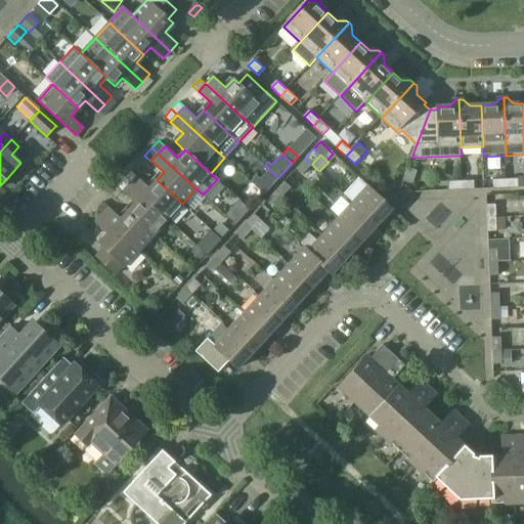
[(305,159),(296,168),(302,174),(311,165),(305,159)]
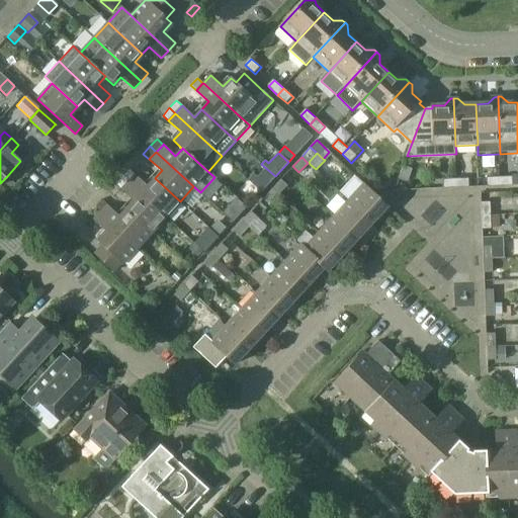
[(130,169),(122,176),(125,179),(128,182),(136,174),(130,169)]
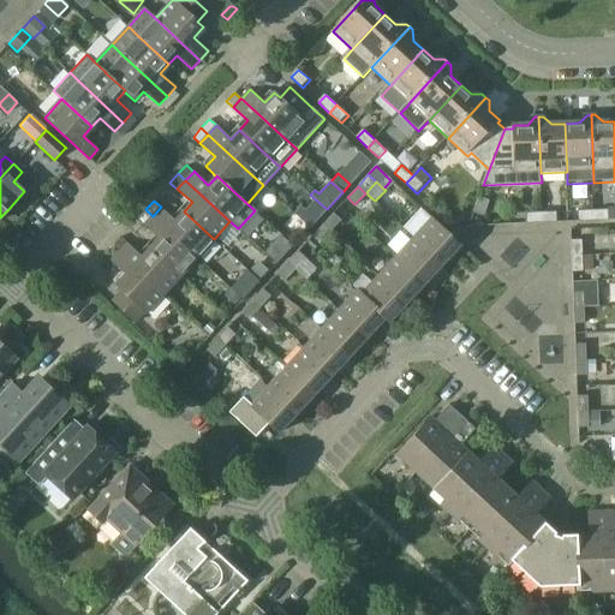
[(300,206),(293,213),(310,228),(315,222),(317,220),(305,209),(300,206)]
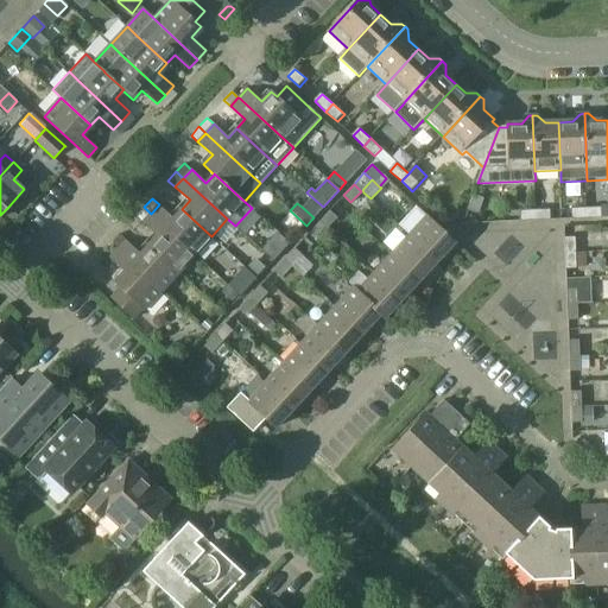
[(159,204),(151,214),(195,254),(211,236),(182,209),(173,219),(159,204)]
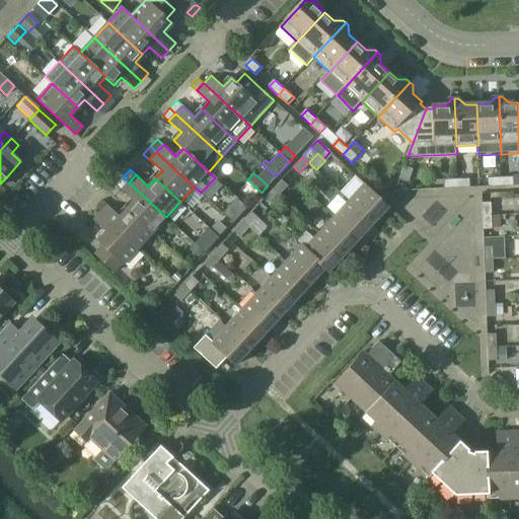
[(7,176),(0,183),(0,187),(8,195),(16,186),(7,176)]
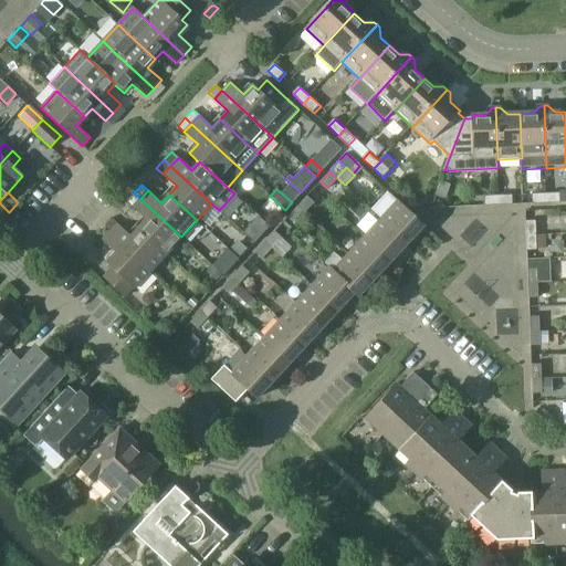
[(134,192),(126,201),(133,207),(140,199),(137,196),(134,192)]
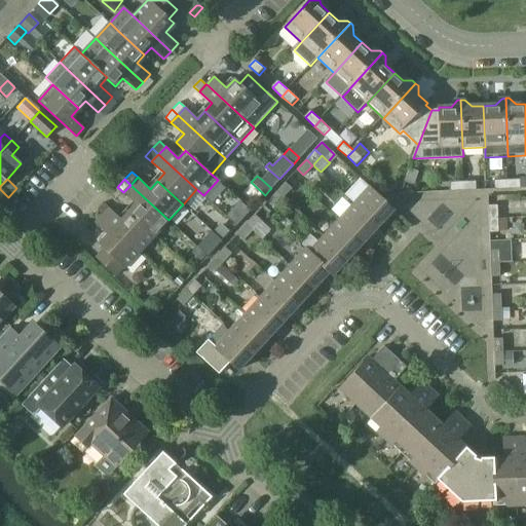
[(519,179),(506,180),(506,189),(520,188),(519,179)]
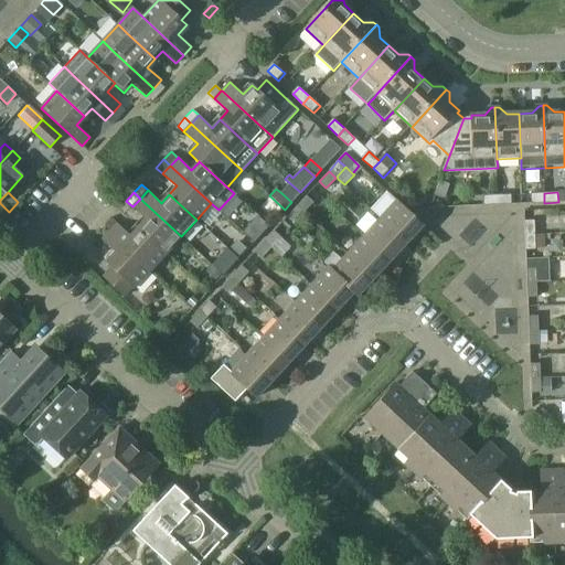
[(544,193),(530,193),(531,203),(544,203),(544,193)]
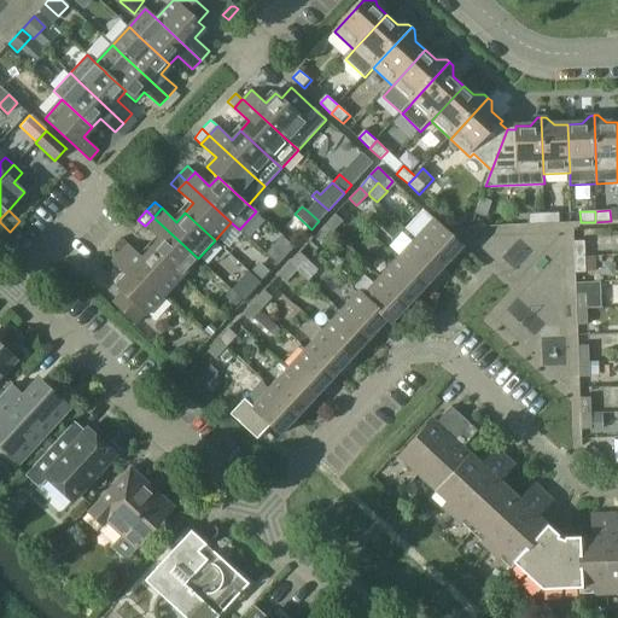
[(543,213),(528,214),(529,225),(543,223),(543,213)]
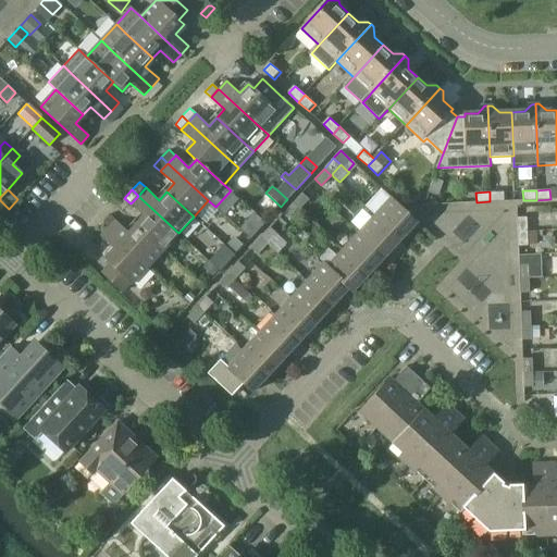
[(503,192),(490,192),(490,201),(504,201),(503,192)]
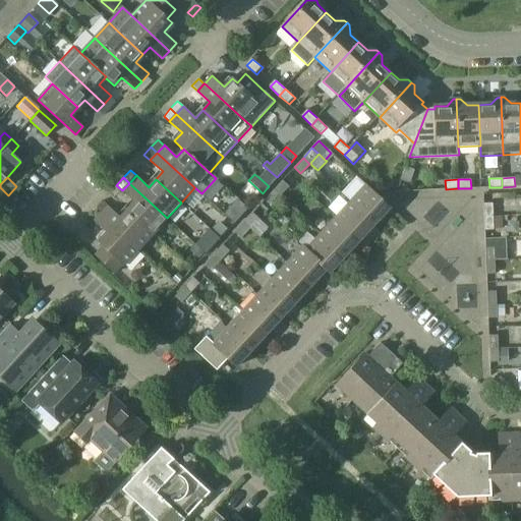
[(282,180),(273,190),(280,195),(289,186),(282,180)]
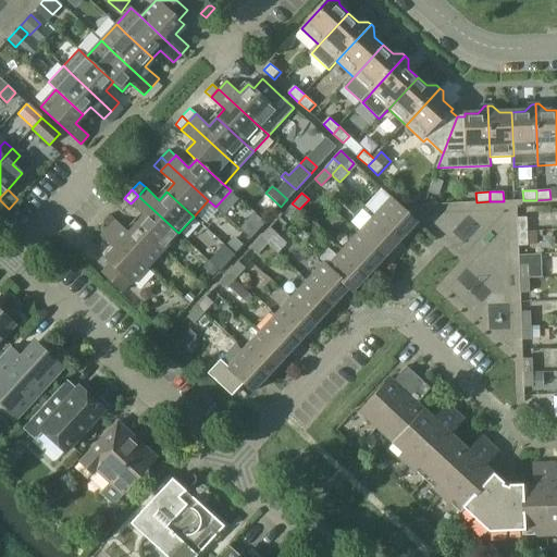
[(138,196),(131,203),(144,217),(136,224),(163,249),(178,233),(138,196)]
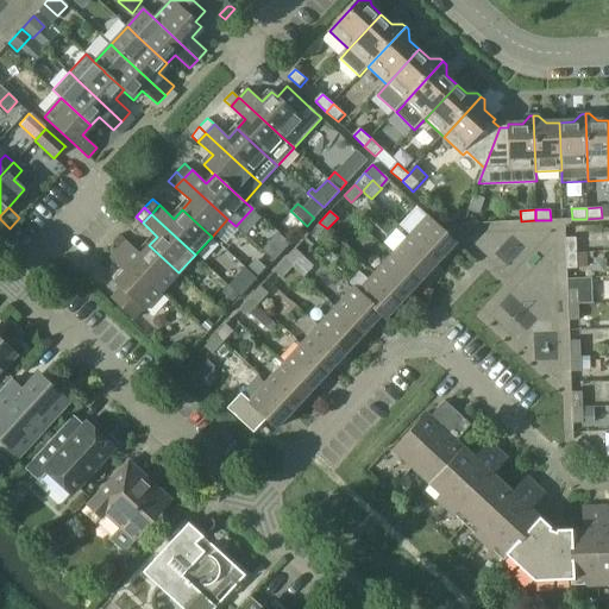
[(458,243),(429,217),(412,236),(440,262),(458,243)]
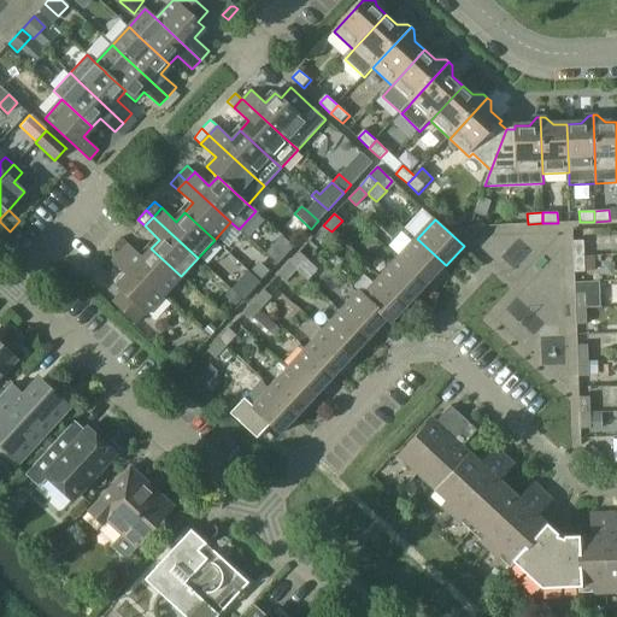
[(323,225),(313,236),(321,244),(331,231),(323,225)]
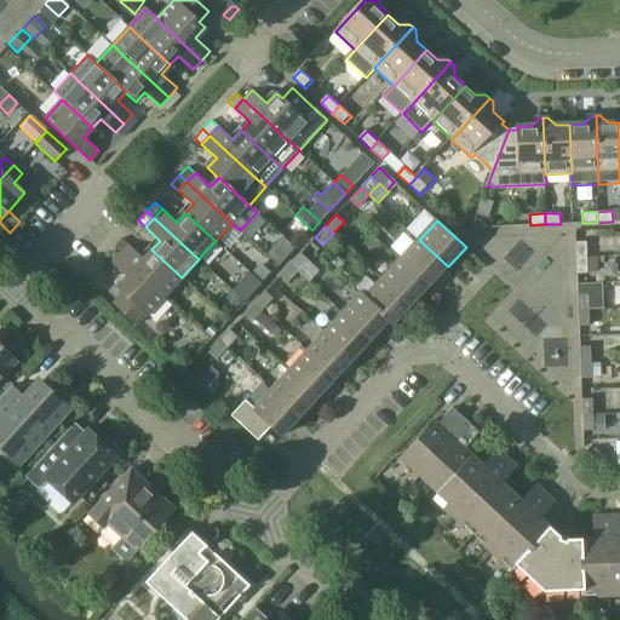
[(282,236),(265,254),(277,265),(294,248),(282,236)]
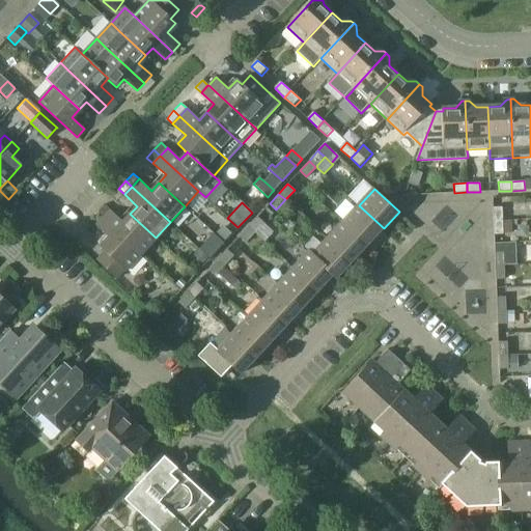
[(104,204),(96,212),(103,218),(110,210),(104,204)]
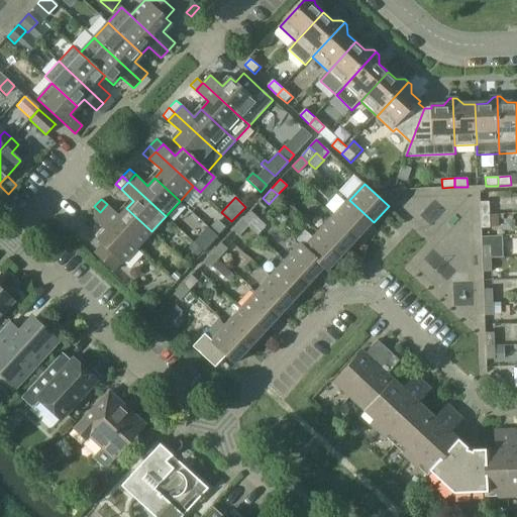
[(334,216),(358,238),(374,222),(349,200),(334,216)]
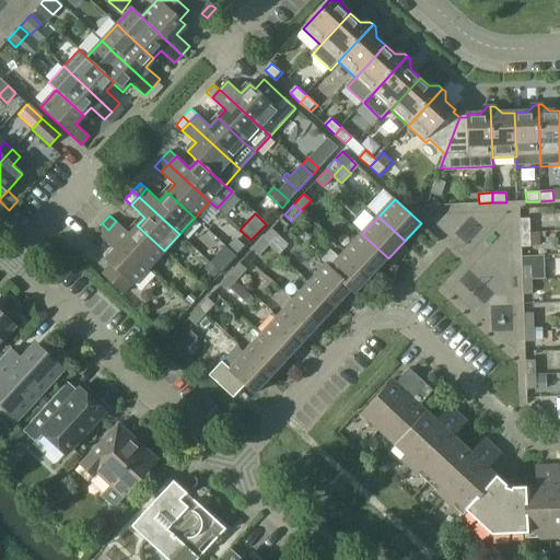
[(529,218),(520,219),(520,233),(529,232),(529,218)]
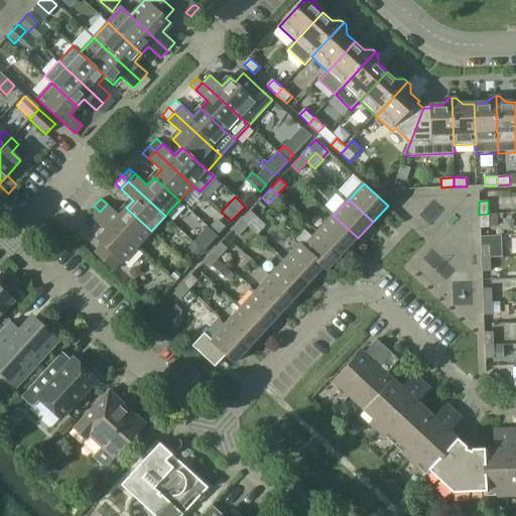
[(107,204),(100,212),(137,246),(151,231),(126,208),(119,215),(107,204)]
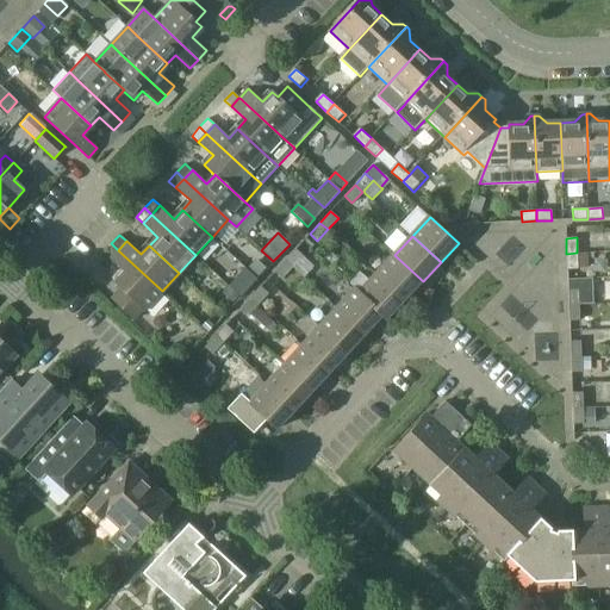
[(296,249),(285,260),(292,267),(303,256),(296,249)]
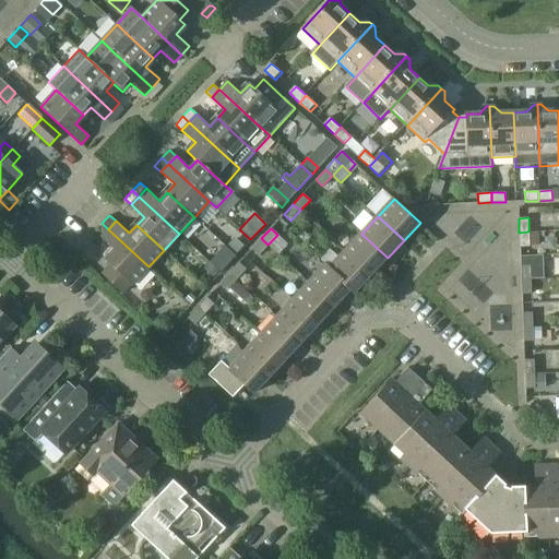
[(300,228),(295,234),(304,242),(309,237),(300,228)]
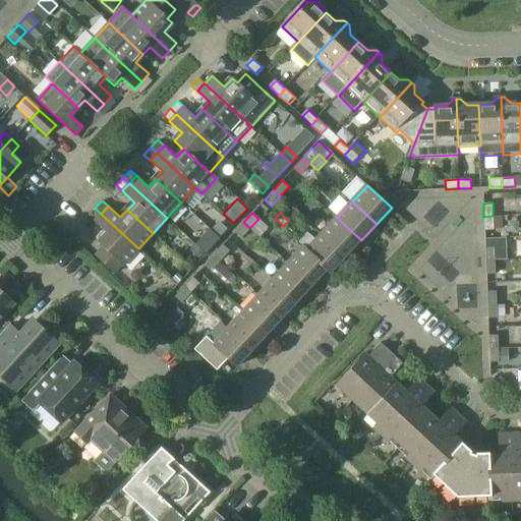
[(101,214),(94,221),(106,232),(98,241),(103,246),(95,255),(114,273),(122,265),(123,265),(138,248),(101,214)]
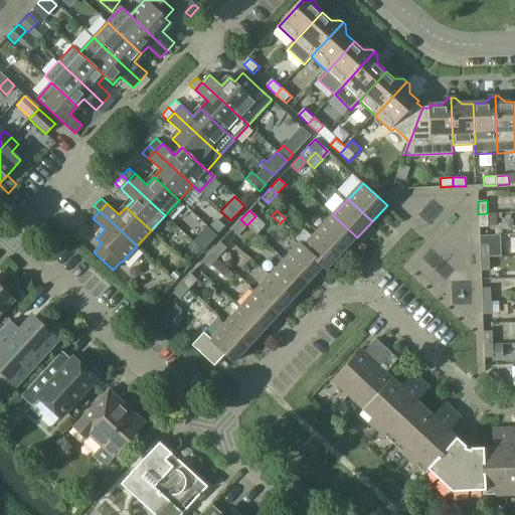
[(487,213),(478,214),(479,227),(488,226),(487,213)]
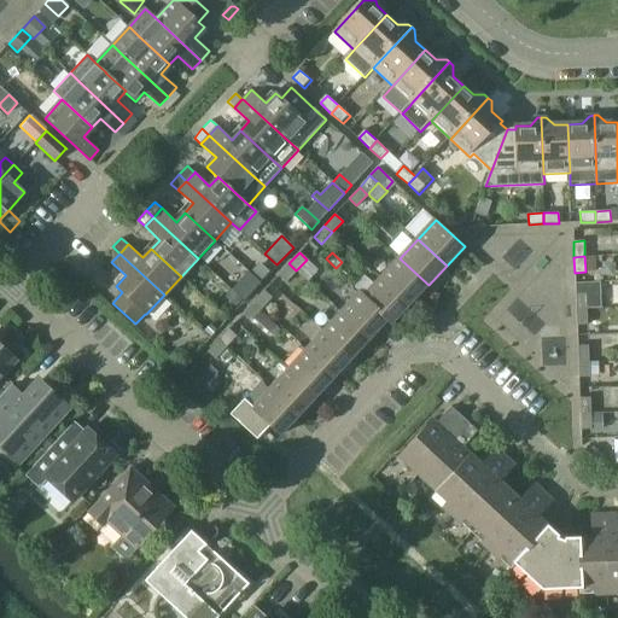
[(383,278),(410,304),(429,285),(400,258),(383,278)]
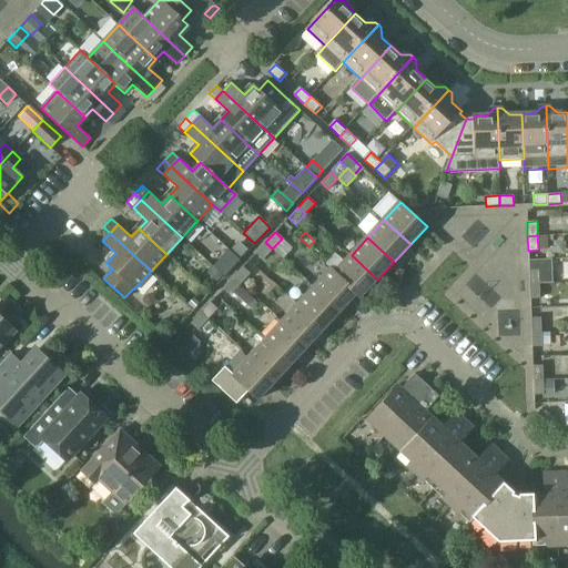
[(237,241),(229,251),(239,259),(246,250),(237,241)]
